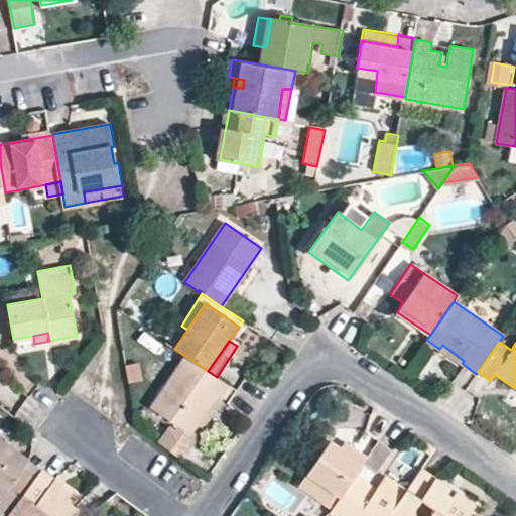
[(184,461),(199,438),(189,433),(216,394),(224,399),(233,387),(217,377),(208,371),(185,356),(150,408),(172,423),(159,442),(184,461)]
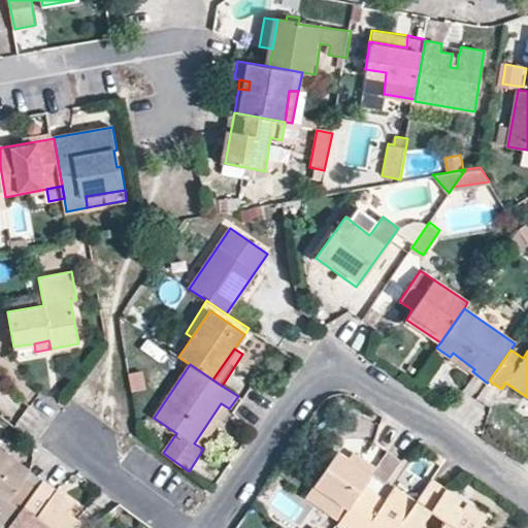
[(143,372),(128,374),(131,392),(146,389),(143,372)]
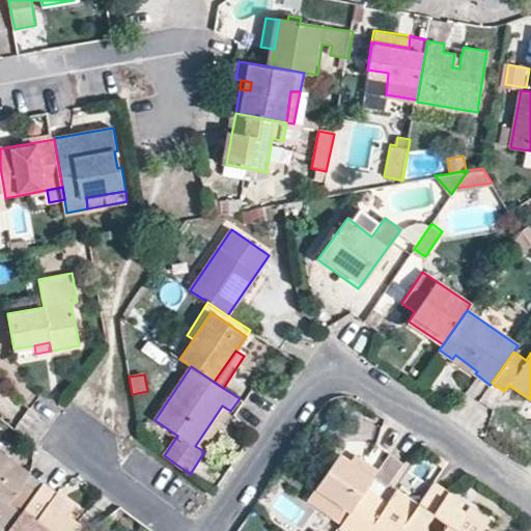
[(530,421),(530,399),(527,397),(515,411),(530,421)]
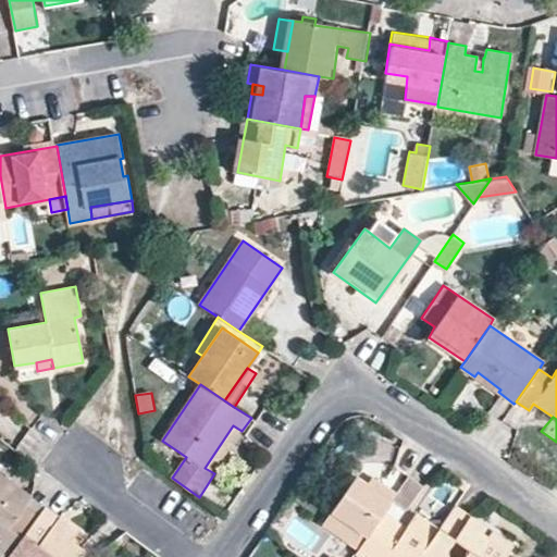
[(214,473),(242,431),(233,425),(205,468),(214,473)]
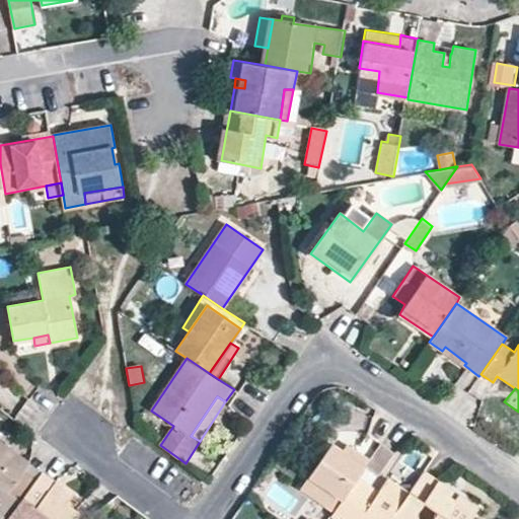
[(0,510),(8,517),(34,482),(22,472),(29,462),(0,440),(0,496),(3,498),(0,501),(0,510)]
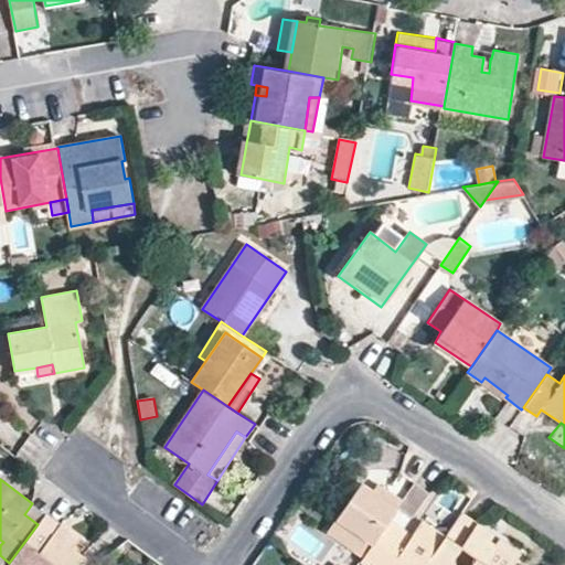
[(372,544),(386,524),(394,512),(403,500),(384,488),(377,494),(362,482),(336,520),(372,544)]
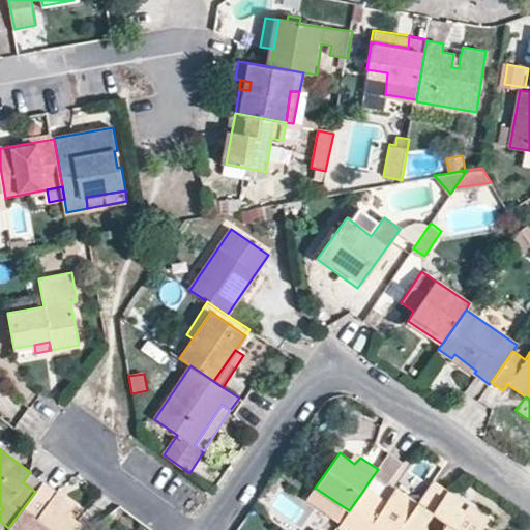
[(386,455),(378,469),(370,480),(382,490),(399,465),(386,455)]
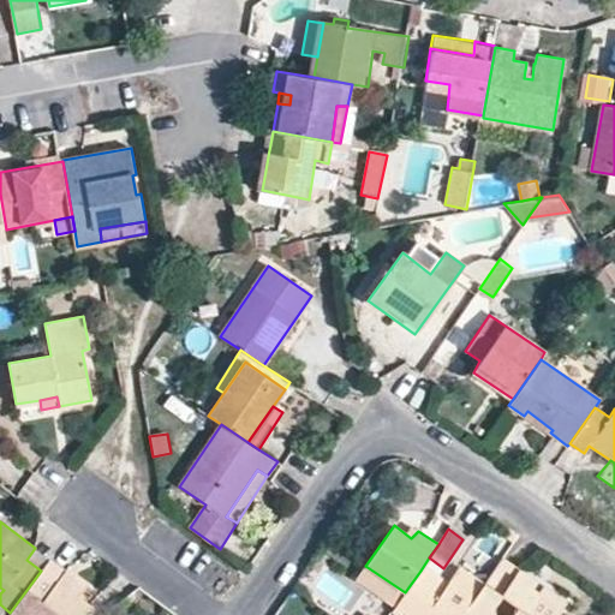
[(539,591),(515,574),(520,567),(502,556),(482,585),(460,614),(557,614),(567,602),(543,585),(539,591)]
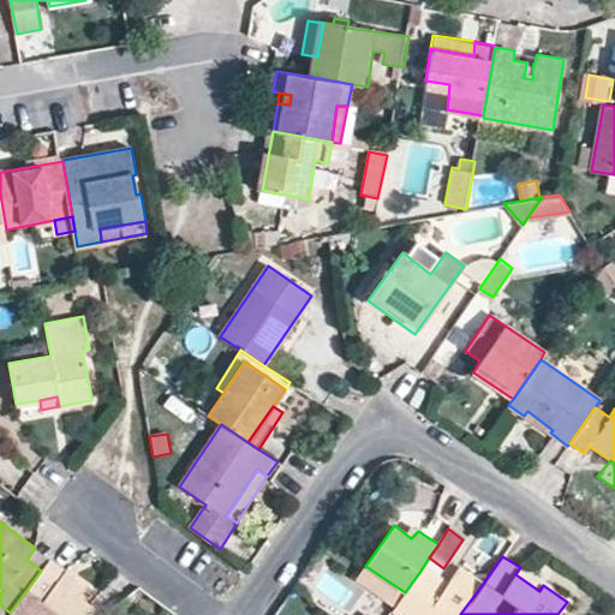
[(49,559),(41,571),(10,613),(7,614),(83,614),(91,604),(78,595),(58,581),(66,571),(49,559)]
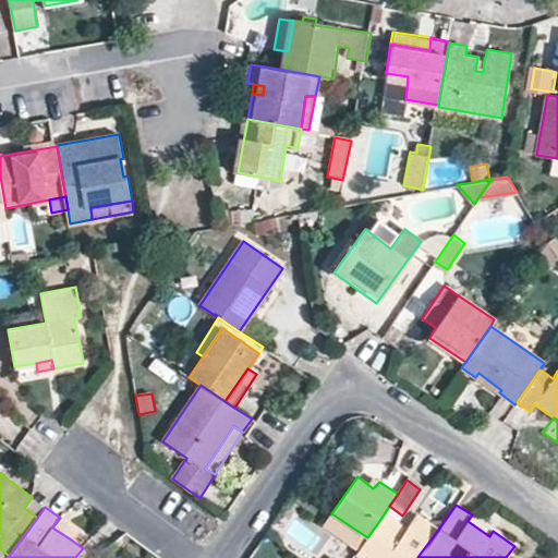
[(324,525),(359,549),(367,537),(331,513),(324,525)]
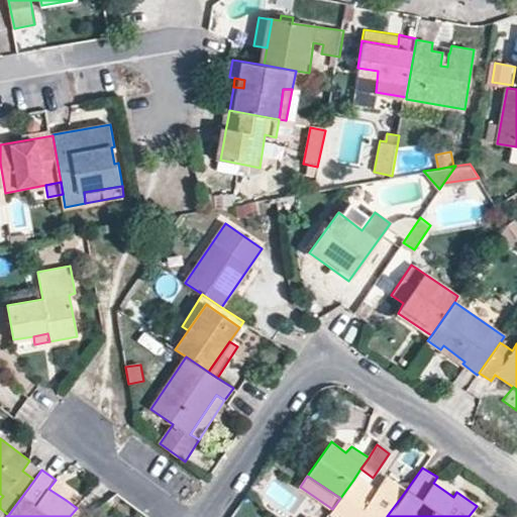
[(387,516),(405,492),(383,476),(373,492),(370,496),(362,491),(365,487),(353,480),(340,498),(332,509),(331,511),(338,516),(387,516)]
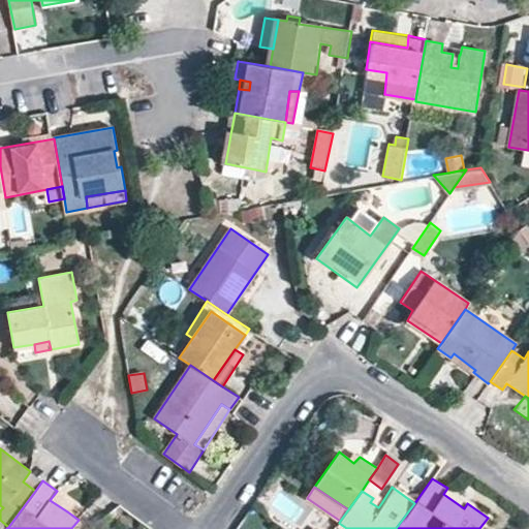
[(73,503),(57,491),(50,500),(67,511),(73,503)]
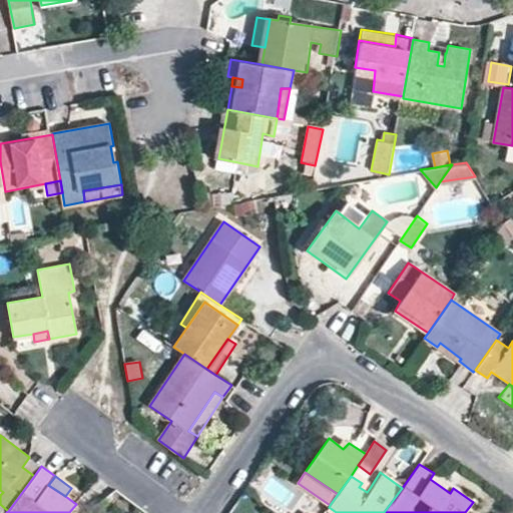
[(370,488),(362,483),(359,487),(367,492),(370,488)]
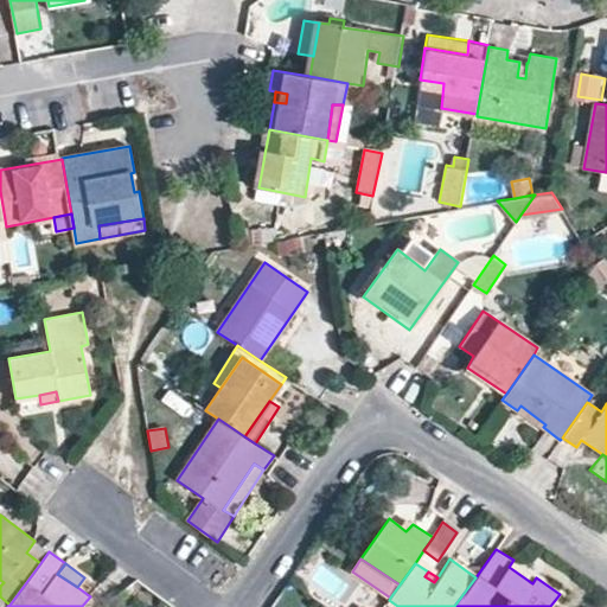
[(294,573),(289,579),(305,589),(310,583),(294,573)]
